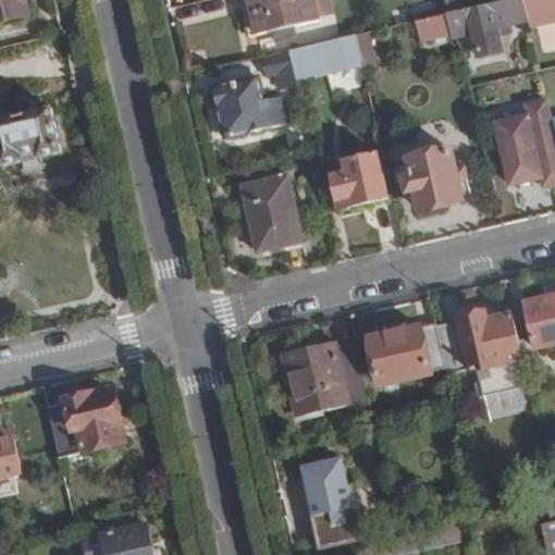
[(0,21),(28,14),(25,0),(0,0),(0,21)]
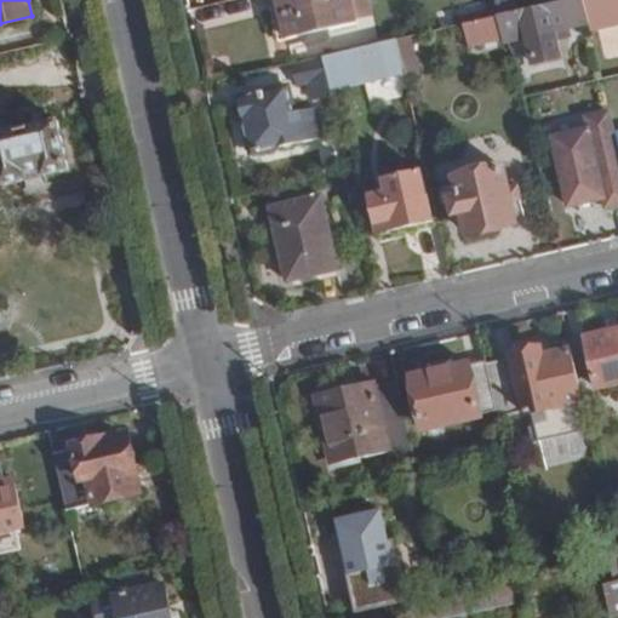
[(348,22),(343,0),(262,0),(272,39),(348,22)]
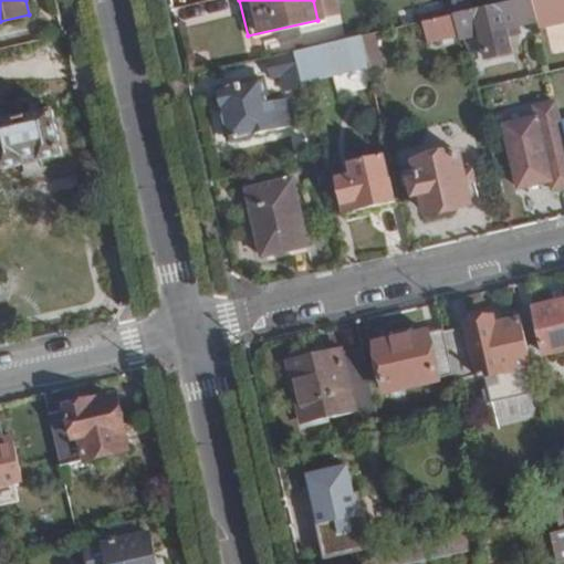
[(502,0),(455,11),(461,35),(463,34),(536,18),(532,0),(502,0)]
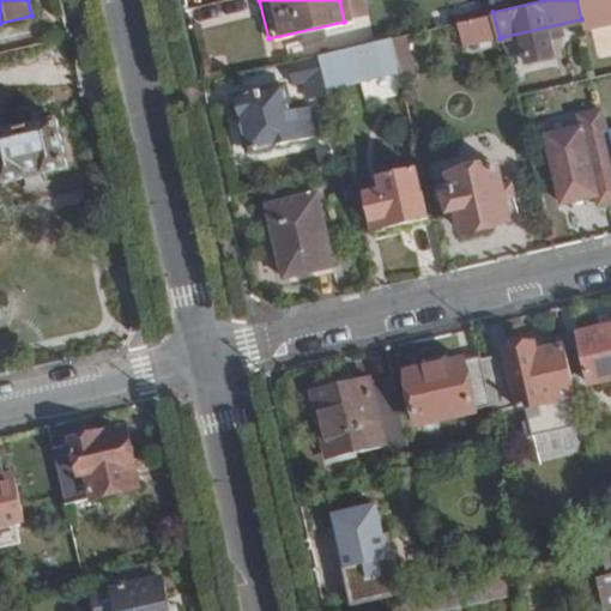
[(403,34),(392,36),(399,67),(399,73),(411,70),(403,34)]
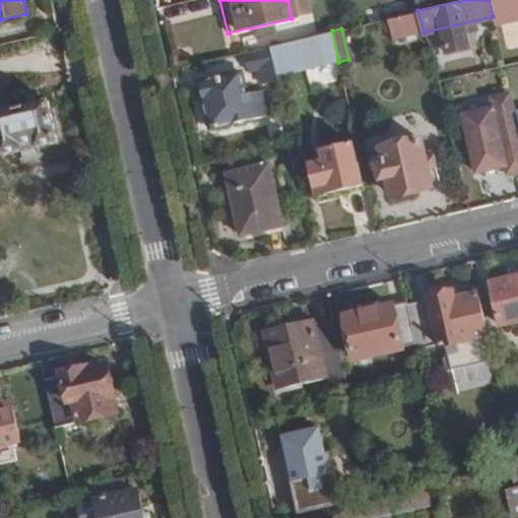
[(332,30),(269,44),(270,48),(276,71),(338,57),(332,30)]
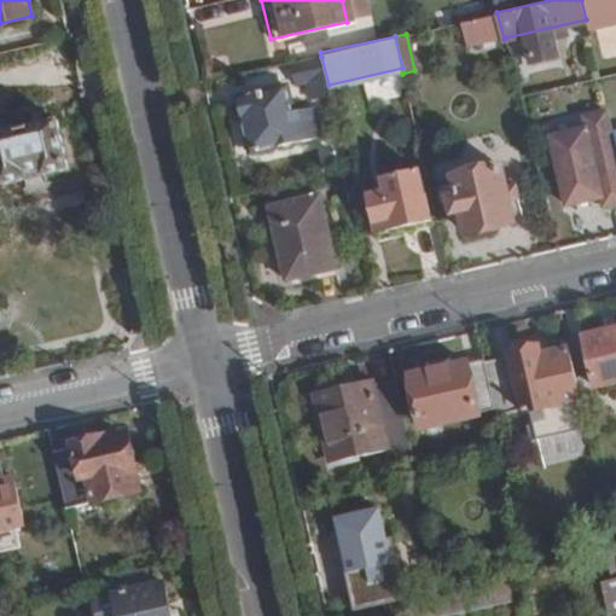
[(329,85),(321,57),(291,62),(296,80),(306,77),(311,94),(329,91),(329,85)]
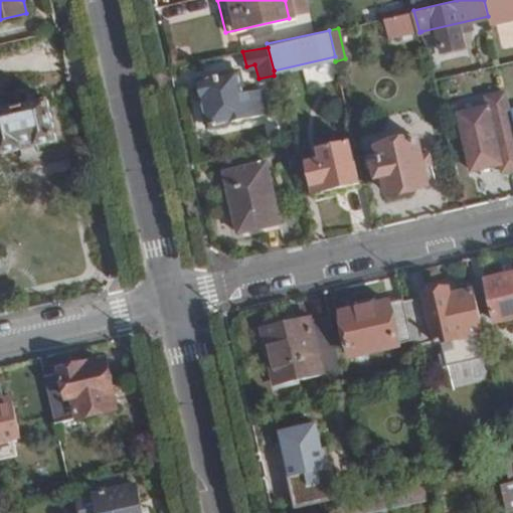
[(242,91),(236,70),(199,77),(209,125),(266,111),(260,88),(242,91)]
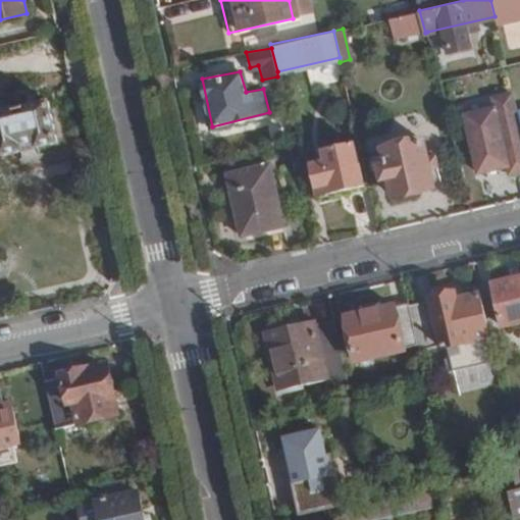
[(455,110),(472,177),(519,164),(519,137),(508,89),(483,95),(485,103),(455,110)]
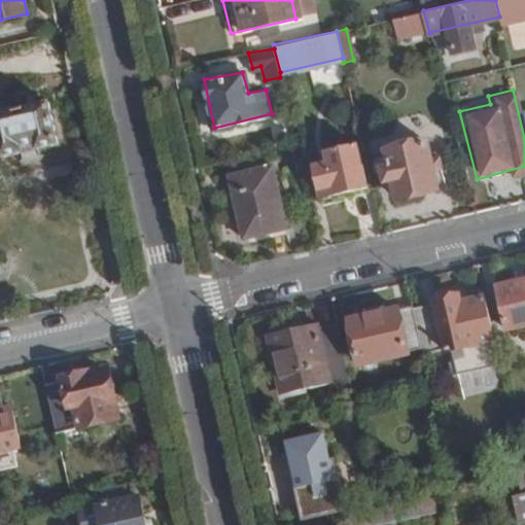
[(57,152),(46,104),(0,114),(0,166),(57,152)]
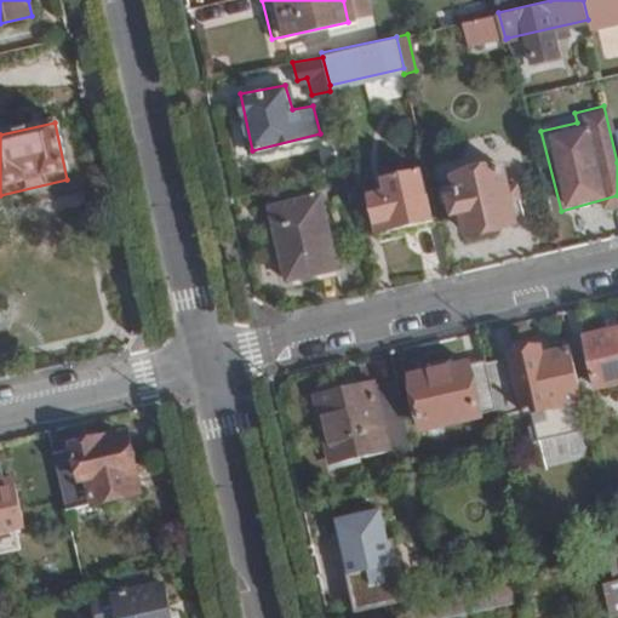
[(515,221),(502,167),(456,178),(457,188),(441,192),(444,202),(452,202),(453,215),(463,213),(468,232),(515,221)]
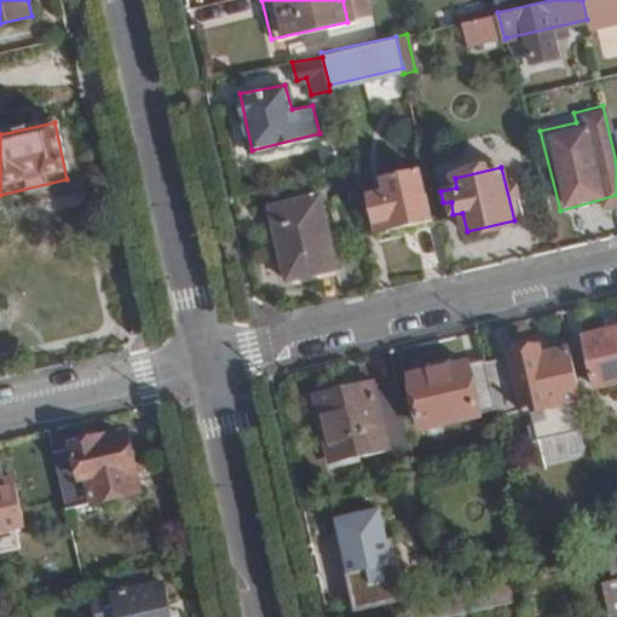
[(430,218),(416,169),(382,177),(385,190),(368,194),(378,230),(430,218)]
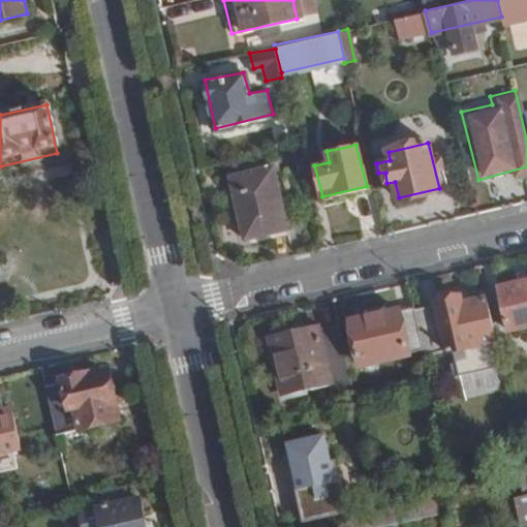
[(287,228),(272,164),(230,174),(246,238),(287,228)]
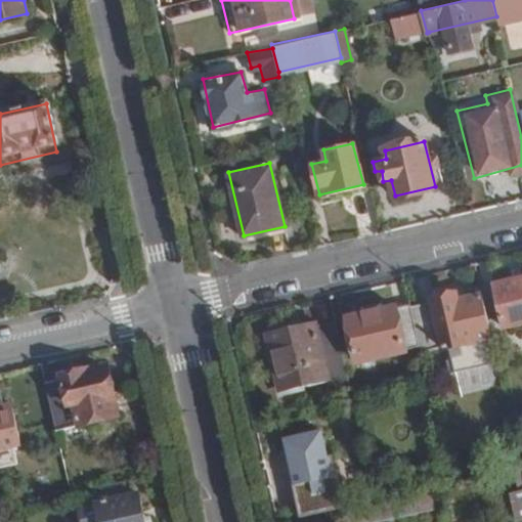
[(521,319),(521,277),(492,285),(502,324),(521,319)]
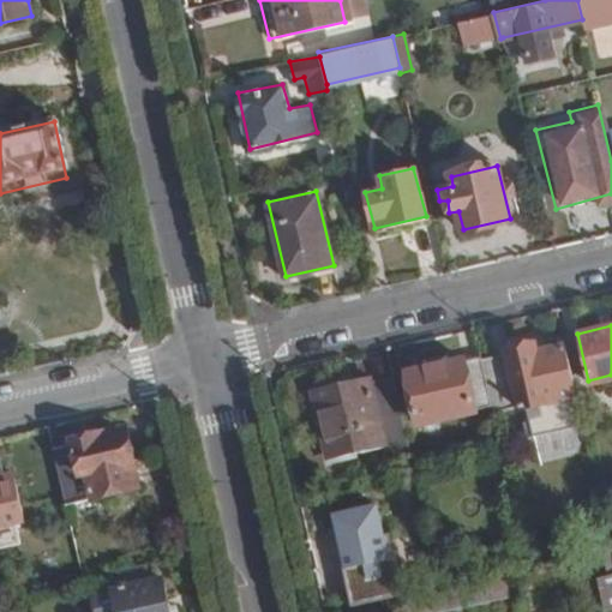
[(576,395),(564,345),(535,351),(534,343),(513,348),(514,353),(483,360),(492,406),(495,413),(576,395)]
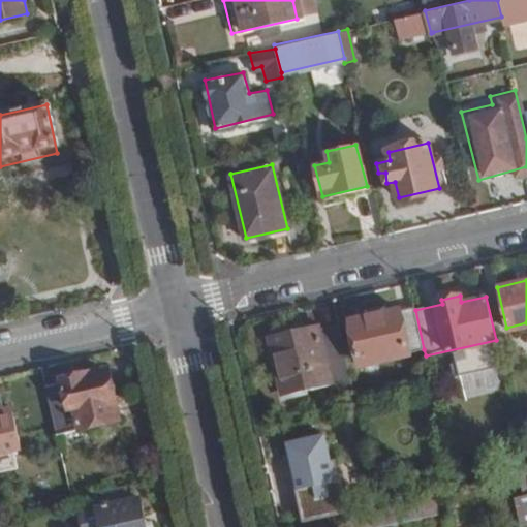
[(415,310),(414,307),(352,321),(362,366),(410,354),(410,352),(424,349),(415,310)]
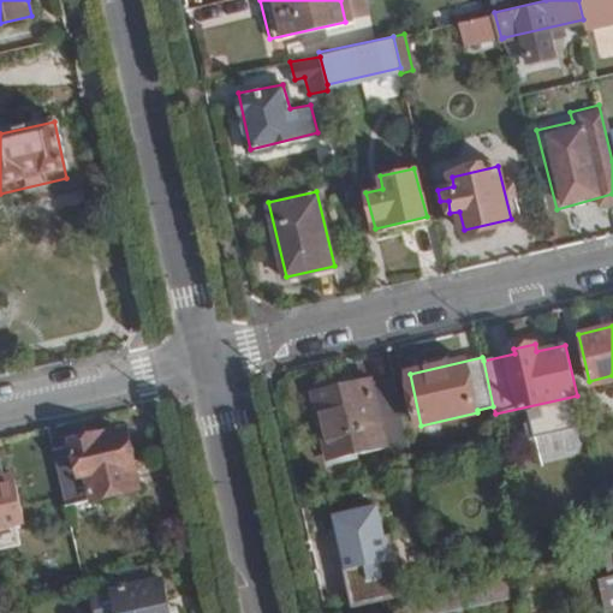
[(410,454),(393,379),(372,382),(370,378),(310,391),(316,412),(321,412),(333,457),(384,447),(387,460),(410,454)]
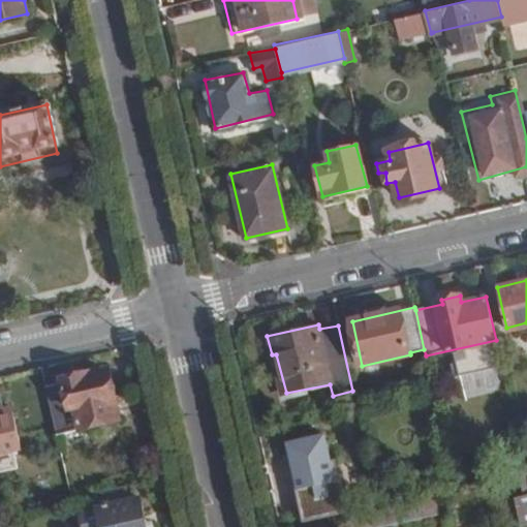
[(107,367),(85,372),(86,380),(110,375),(107,367)]
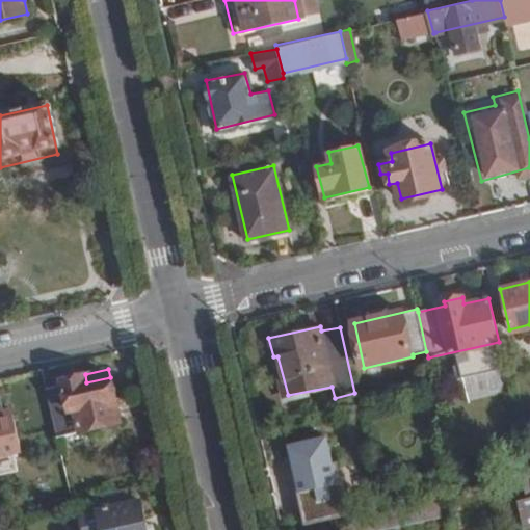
[(62,383),(46,388),(56,435),(118,422),(114,401),(115,398),(110,377),(86,382),(85,374),(63,379),(62,383)]
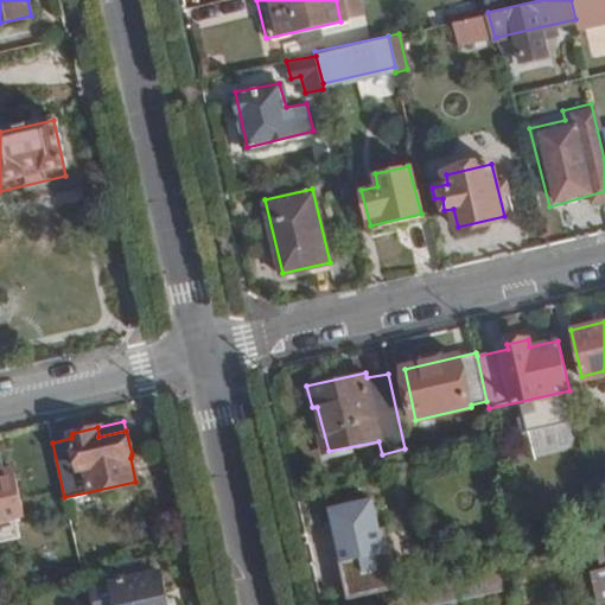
[(0,517),(24,513),(13,467),(0,470),(0,517)]
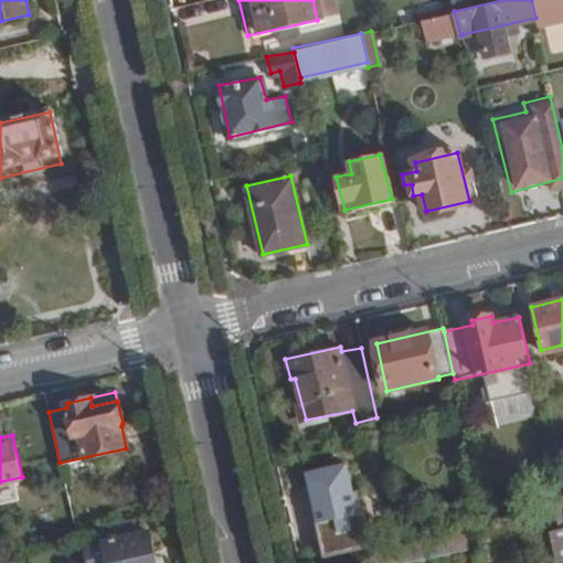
[(358,512),(348,464),(308,474),(320,521),(358,512)]
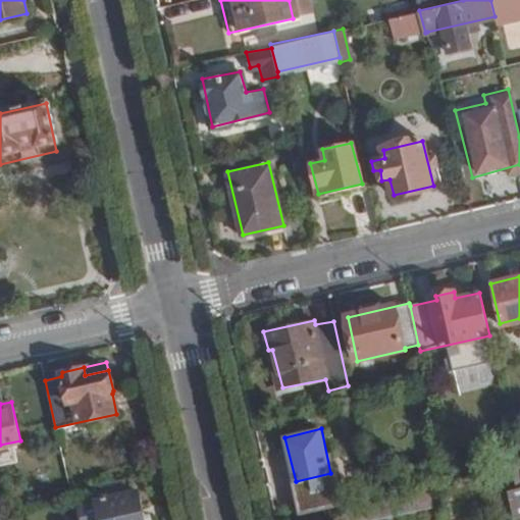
[(143,519),(134,475),(96,483),(99,499),(94,501),(98,519),(143,519)]
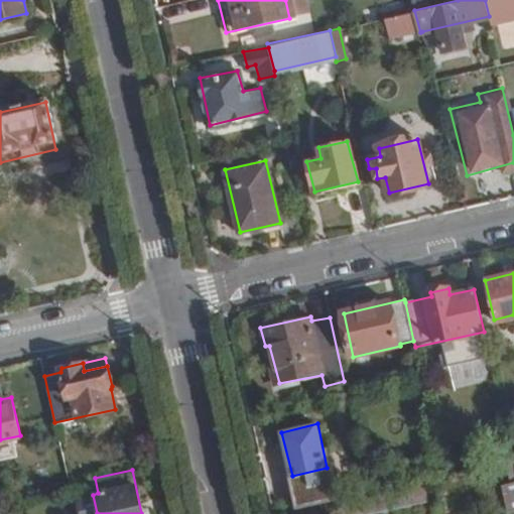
[(370,491),(364,492),(367,508),(394,502),(395,497),(408,494),(406,483),(370,491)]
